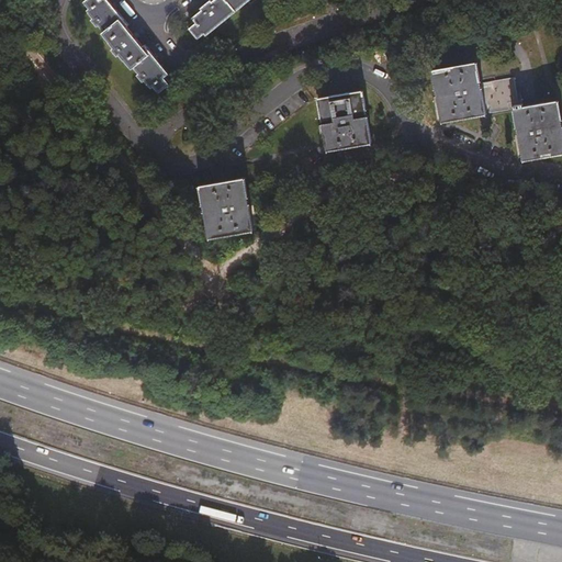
[(127,26),(128,24),(108,0),(101,0),(100,0),(88,0),(85,2),(90,9),(89,11),(94,19),(92,20),(98,27),(100,25),(105,32),(114,26),(120,33),(127,26)]
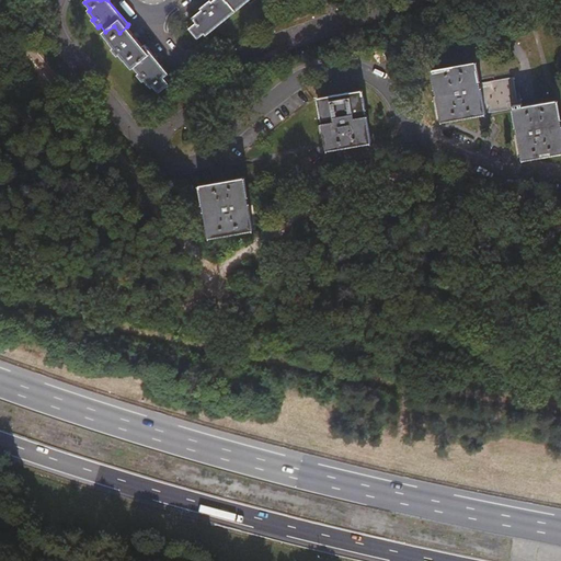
[(191,29),(199,38),(205,33),(208,36),(238,11),(227,0),(215,0),(213,2),(212,1),(201,9),(203,11),(193,19),(197,23),(191,29)]
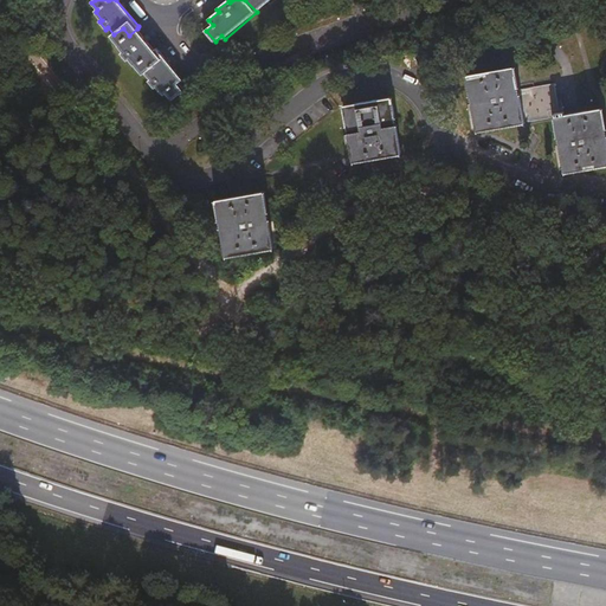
[(245,0),(257,12),(270,0),(245,0)]
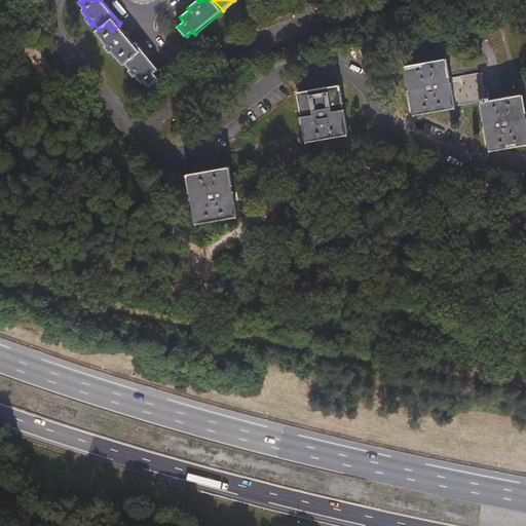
[(99,30),(97,32),(108,44),(106,46),(111,52),(113,51),(124,65),(126,64),(134,58),(127,49),(135,43),(119,25),(112,31),(107,25),(99,30)]
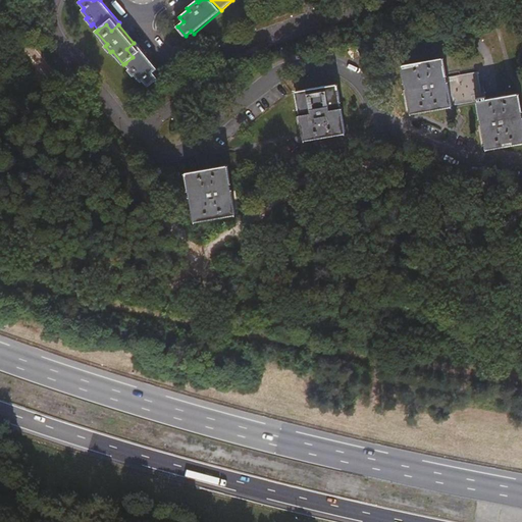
[(136,42),(134,43),(126,49),(133,57),(125,63),(131,68),(128,69),(134,76),(136,74),(141,83),(144,80),(148,87),(158,79),(153,71),(157,68),(136,42)]
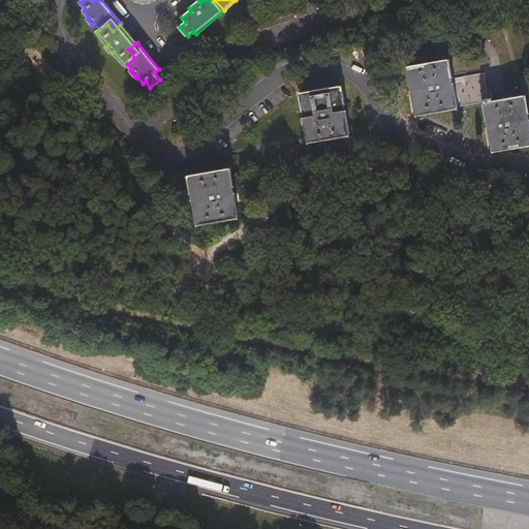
[(364,47),(352,52),(356,60),(367,55),(364,47)]
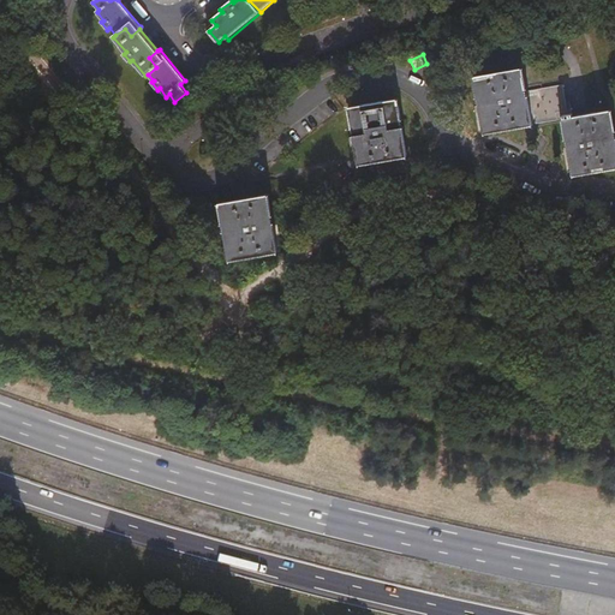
[(532,124),(527,90),(524,69),(475,76),(484,132),(532,124)]
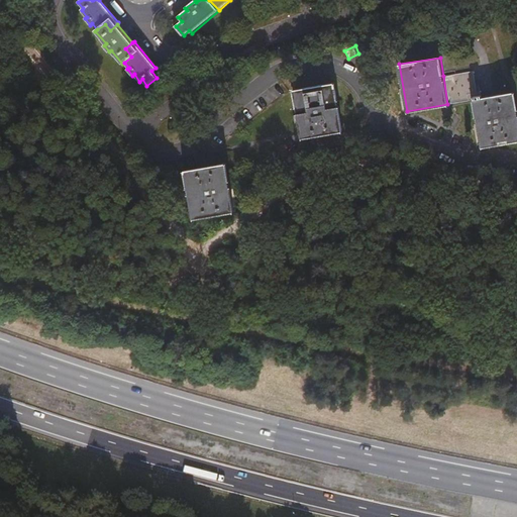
[(473,97),(478,96),(474,70),(443,76),(447,104),(474,99),(473,97)]
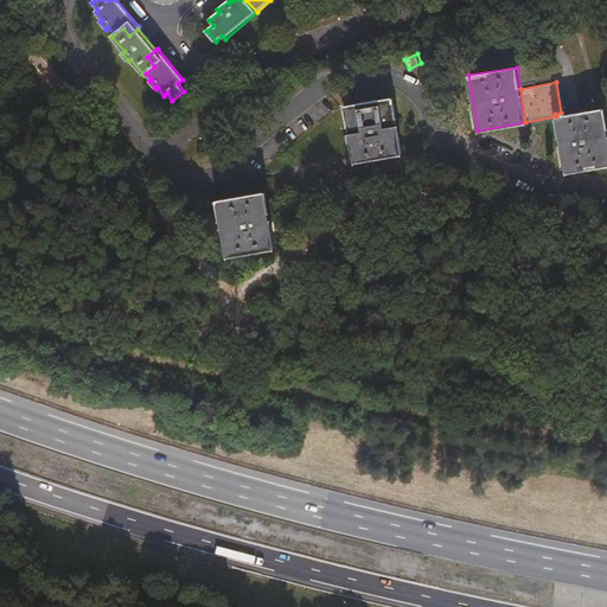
[(401,154),(391,97),(344,106),(355,161),(401,154)]
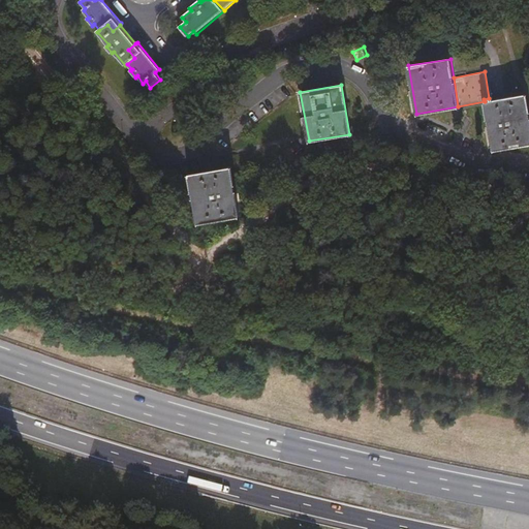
[(493,100),(485,101),(493,151),(528,144),(528,112),(526,94),(493,100)]
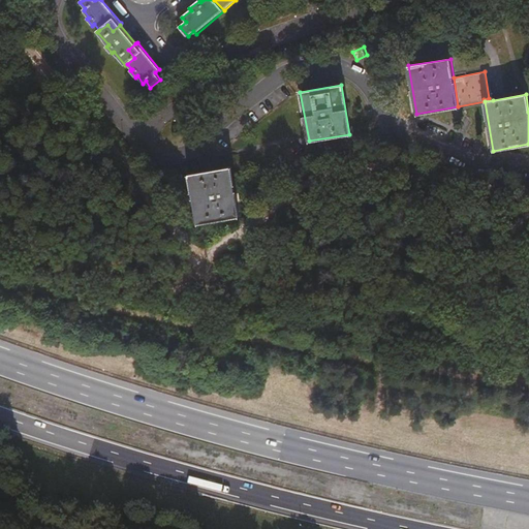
[(188,174),(195,223),(238,216),(229,167),(188,174)]
